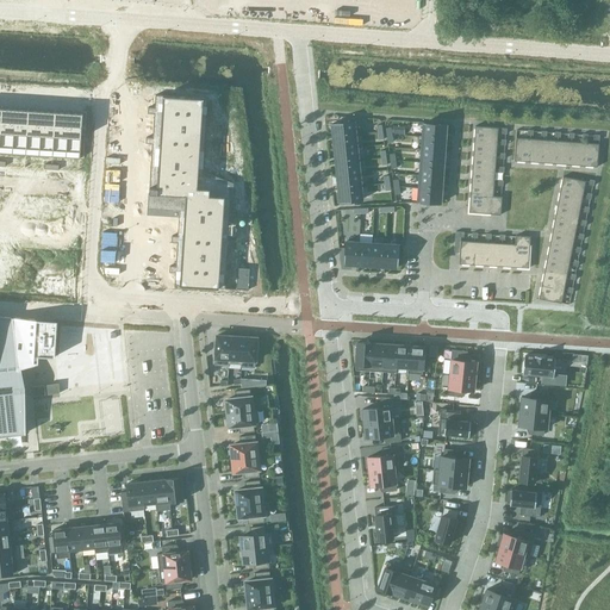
[(147,137),(145,144),(147,144),(151,144),(149,199),(148,209),(179,210),(179,217),(178,236),(172,236),(172,243),(178,243),(176,267),(170,266),(169,273),(175,273),(175,286),(225,288),(226,277),(232,277),(232,271),(226,269),(228,247),(234,247),(235,241),(229,240),(230,217),(236,217),(236,213),(230,213),(232,185),(204,174),(209,99),(156,95),(155,109),(149,107),(148,107),(148,113),(149,113),(154,114),(153,138),(147,137)]
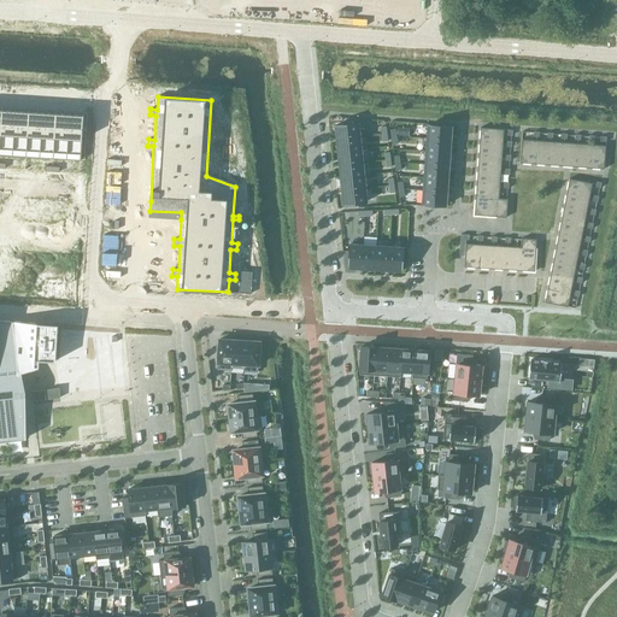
[(0,121),(0,154),(81,160),(83,127),(0,121)]
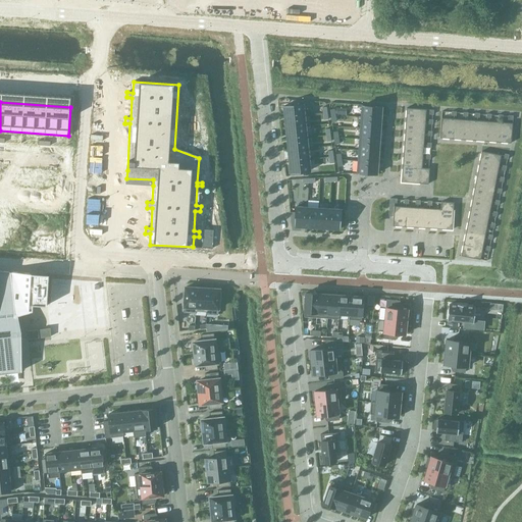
[(305,115),(304,104),(283,106),(284,117),(305,115)]
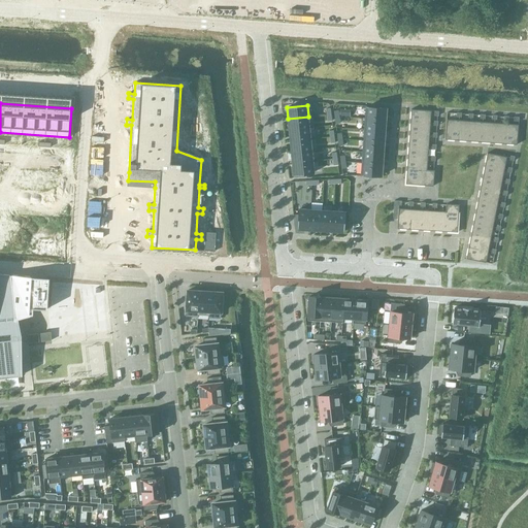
[(366,119),(386,120),(387,108),(367,107),(366,119)]
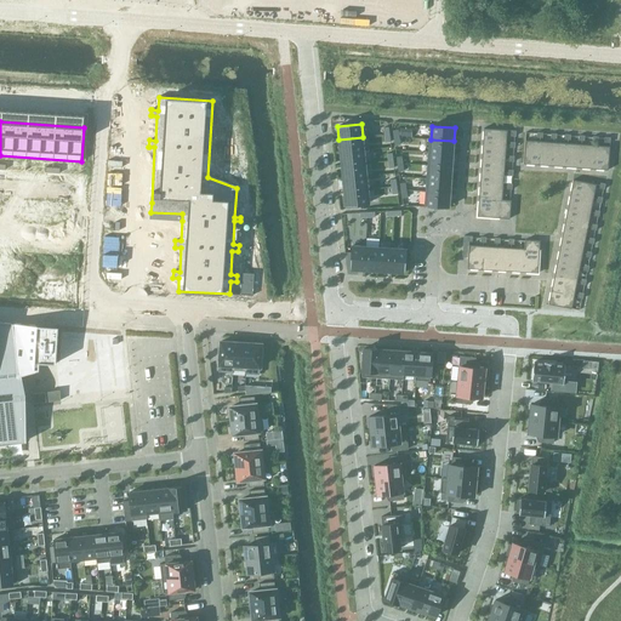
[(484,129),(483,142),(506,144),(507,130),(484,129)]
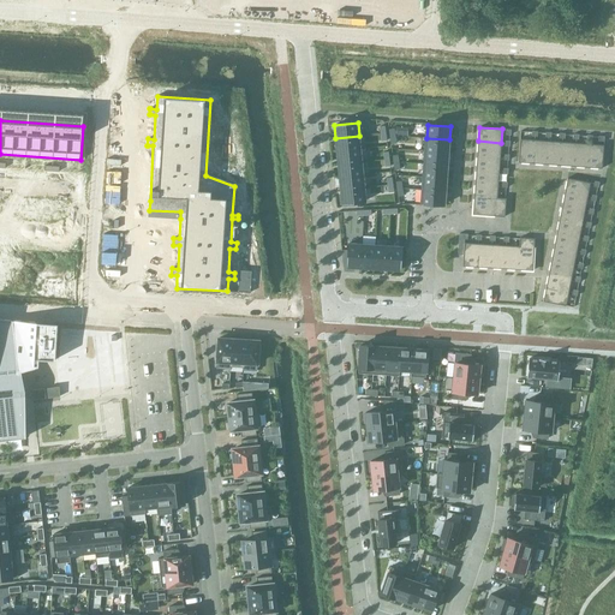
[(360,149),(359,136),(335,138),(338,151),(360,149)]
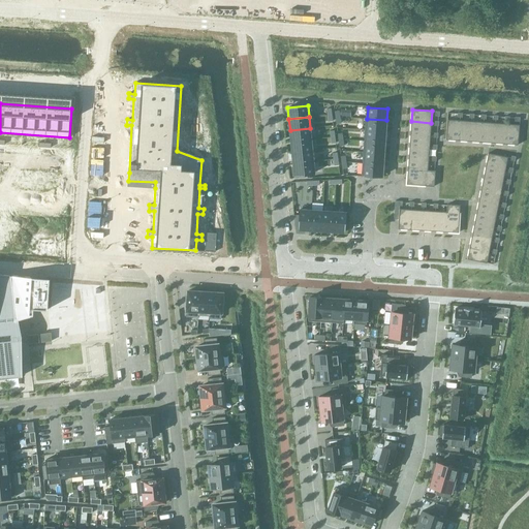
[(366,130),(385,131),(386,120),(367,119),(366,130)]
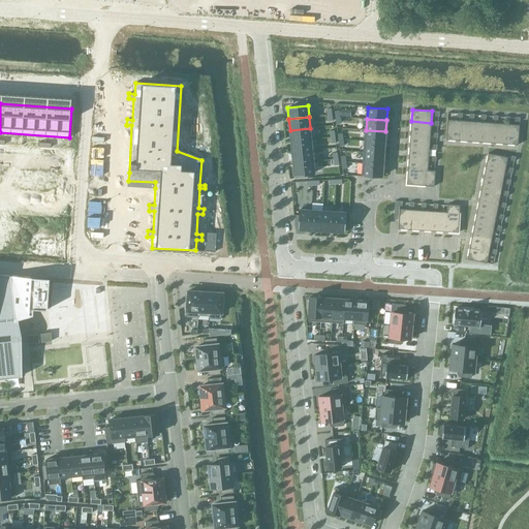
[(446,139),(458,141),(460,121),(447,120),(446,139)]
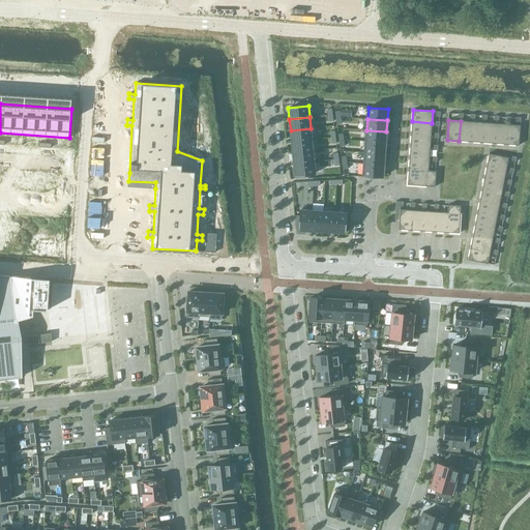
[(432,123),(412,121),(411,134),(432,135),(432,123)]
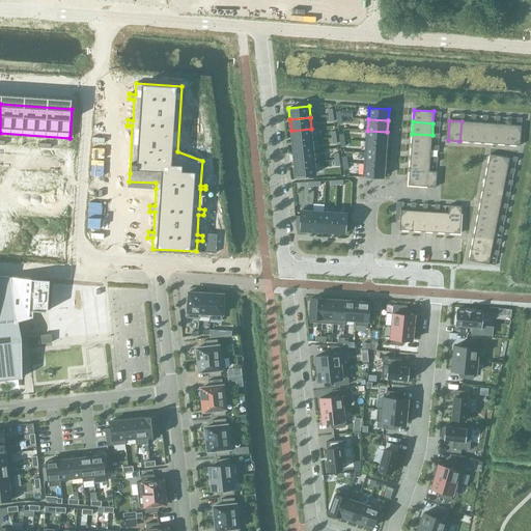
[(462,121),(459,141),(472,142),(473,122),(470,121),(462,121)]
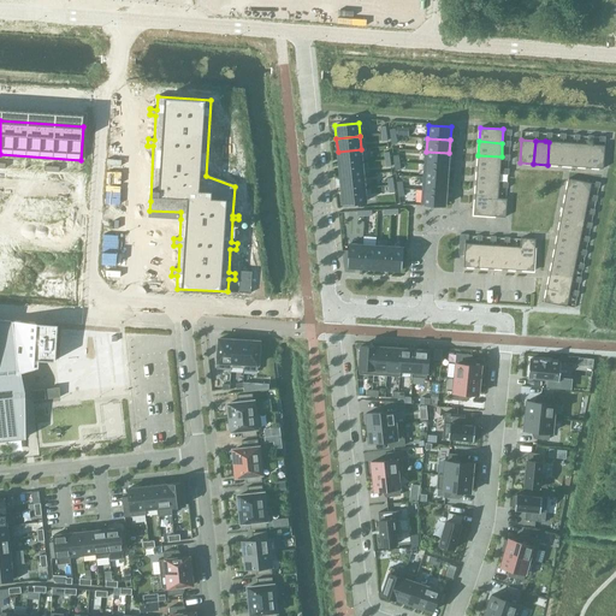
[(548,165),(562,166),(563,142),(557,142),(549,142),(548,165)]
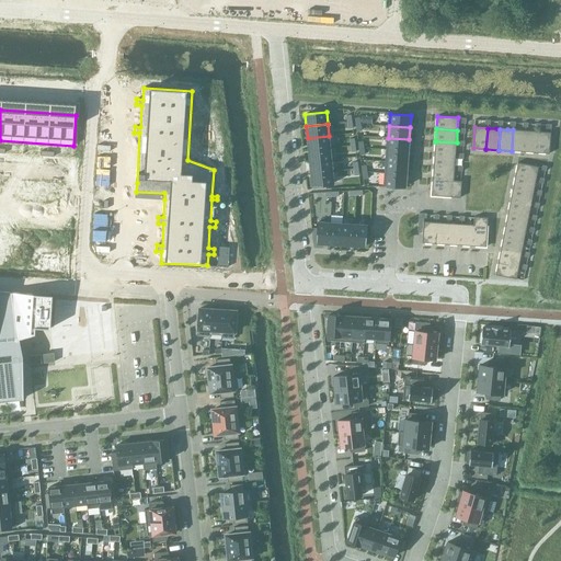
[(513,129),(512,151),(524,152),(526,130),(518,130),(513,129)]
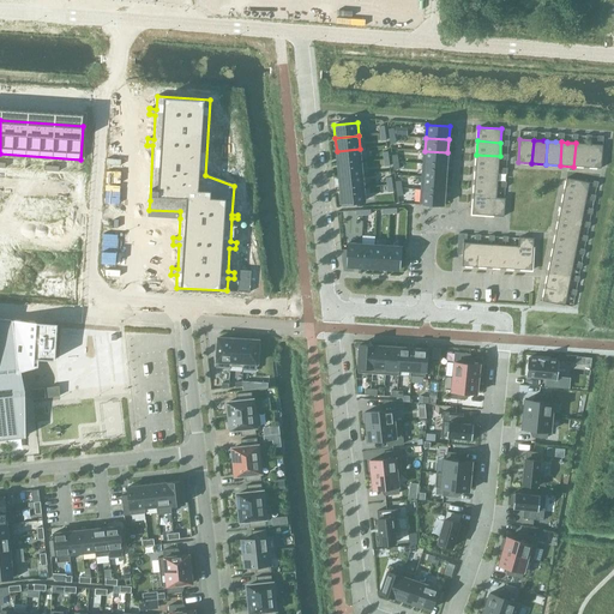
[(576,143),(573,167),(588,167),(589,144),(579,143),(576,143)]
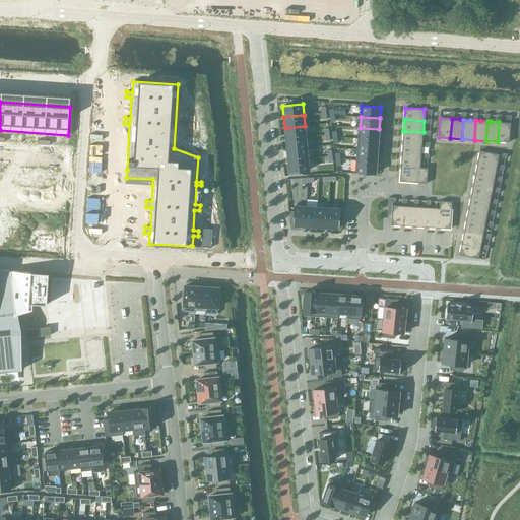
[(499,122),(498,141),(509,142),(511,123),(501,122),(499,122)]
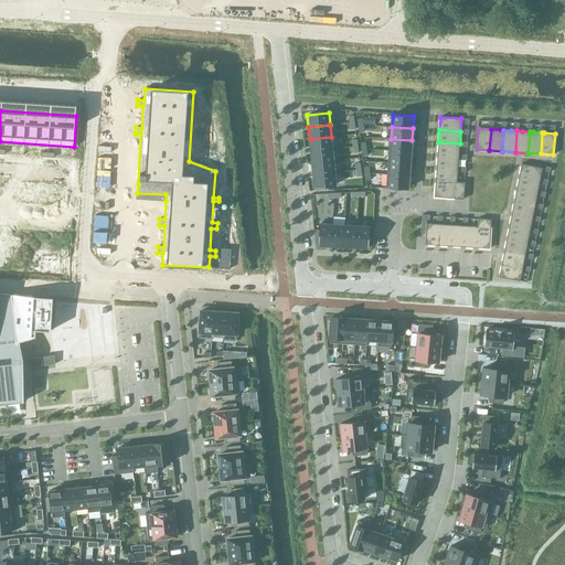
[(332,149),(331,137),(310,139),(311,151),(332,149)]
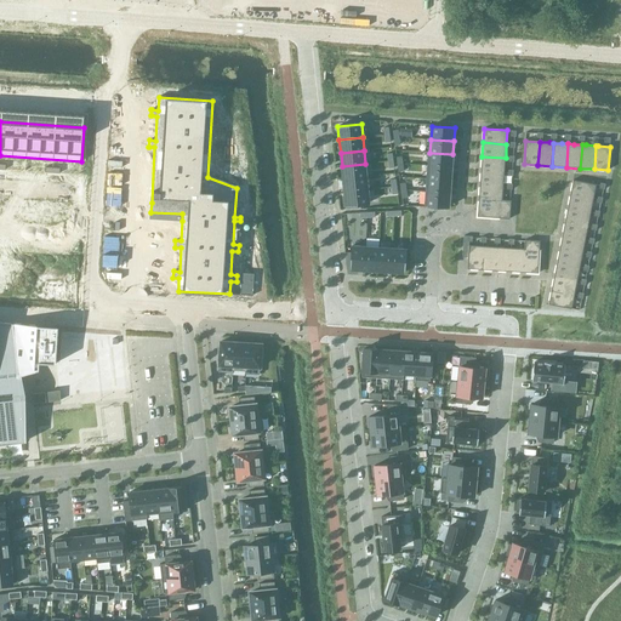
[(428,166),(451,167),(453,154),(429,153),(428,166)]
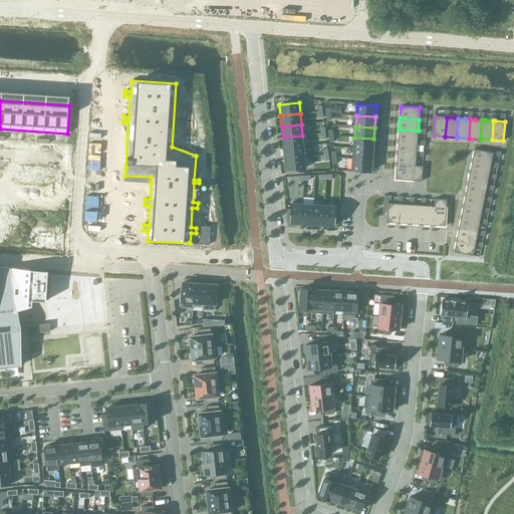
[(419,131),(399,130),(398,141),(418,143),(419,131)]
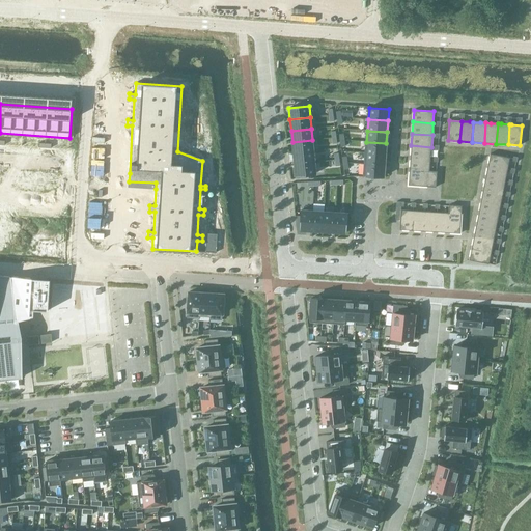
[(313,151),(312,140),(292,142),(294,154),(313,151)]
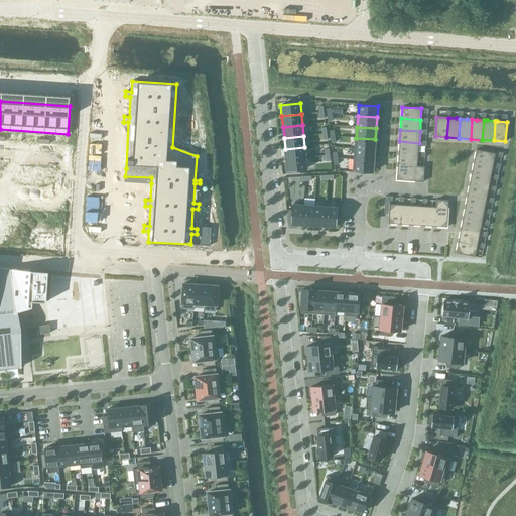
[(355,148),(375,150),(375,139),(356,138),(355,148)]
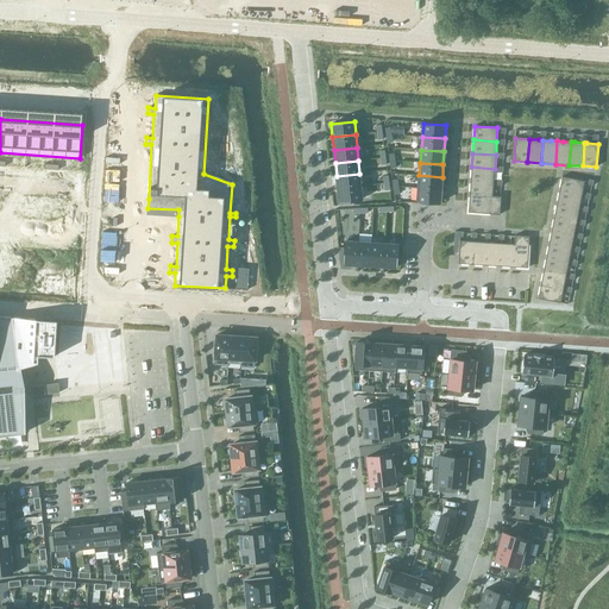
[(494,182),(495,169),(471,167),(471,181),(494,182)]
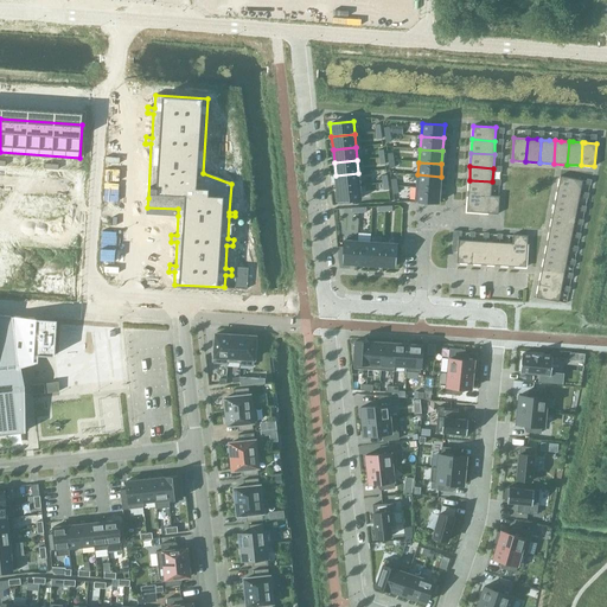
[(359,186),(358,173),(336,176),(337,189),(359,186)]
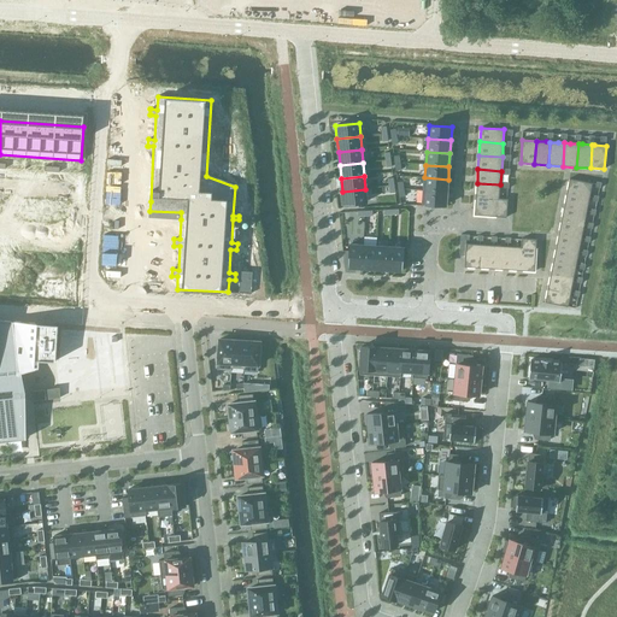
[(424,191),(447,193),(448,180),(424,177),(424,191)]
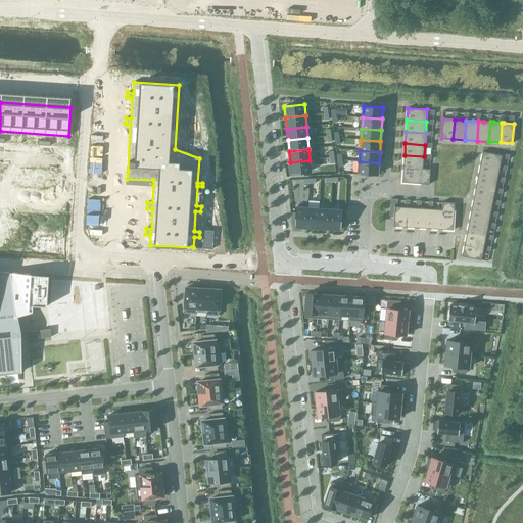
[(483,151),(480,163),(500,168),(503,155),(483,151)]
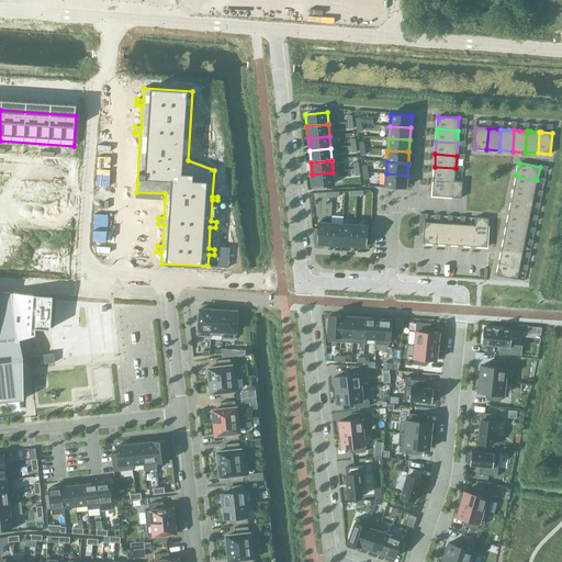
[(454,181),(456,168),(435,167),(434,179),(454,181)]
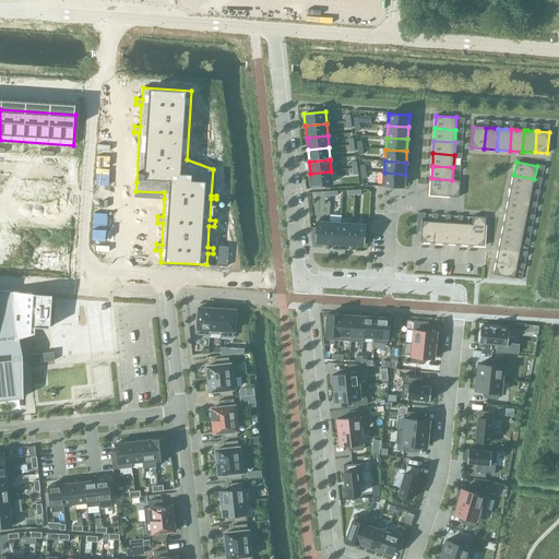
[(332,182),(331,171),(310,174),(311,185),(332,182)]
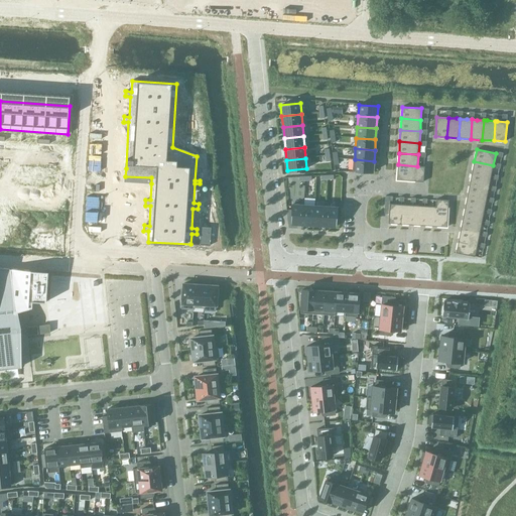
[(373,172),(374,161),(355,159),(354,170),(373,172)]
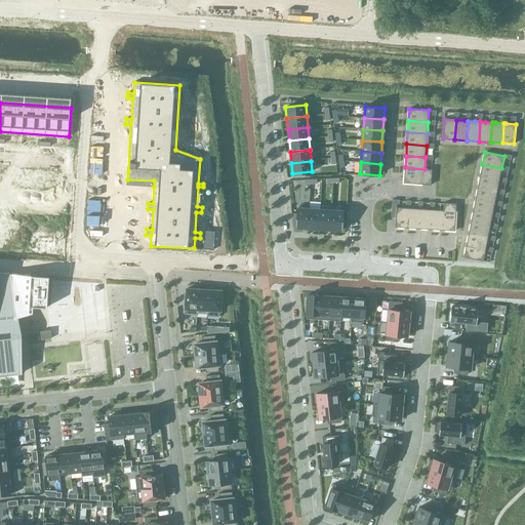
[(499,179),(501,168),(482,164),(480,175),(499,179)]
